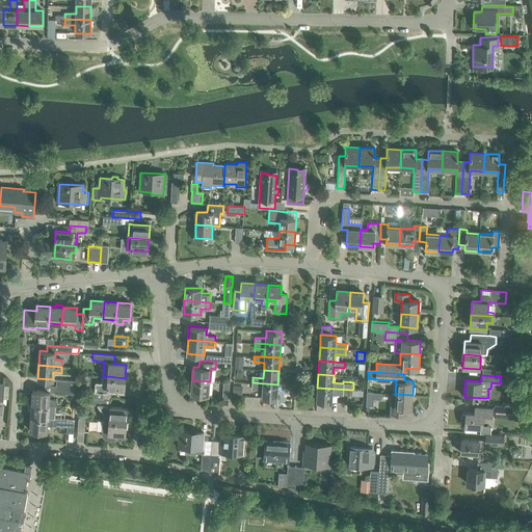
[(90,390),(90,397),(110,399),(111,390),(124,391),(125,378),(108,376),(103,376),(102,383),(96,382),(95,391),(90,390)]
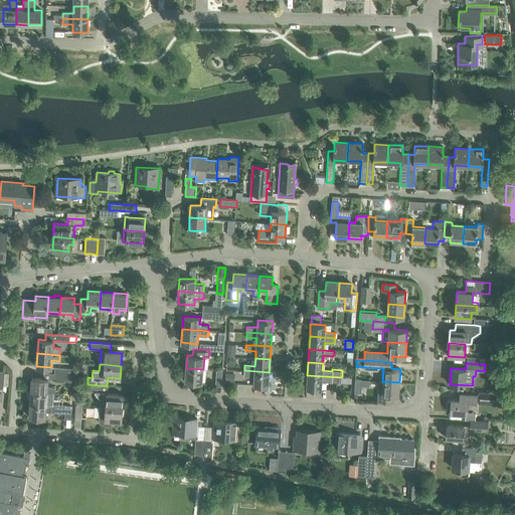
[(202,382),(203,369),(186,368),(185,381),(202,382)]
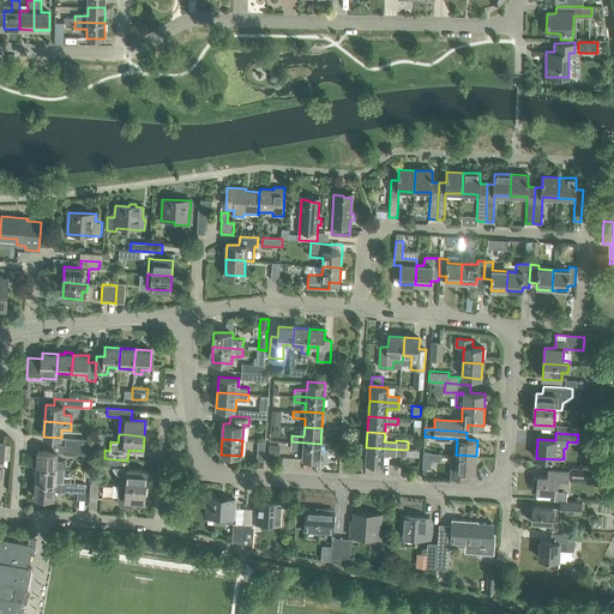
[(320,461),(320,444),(292,441),(290,449),(302,450),(302,459),(320,461)]
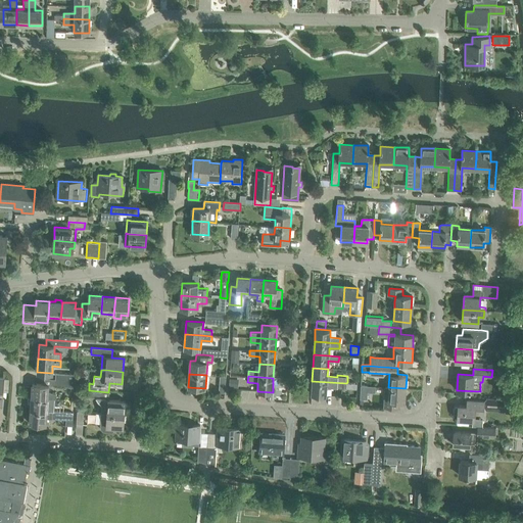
[(312,381),(311,394),(326,395),(326,387),(337,388),(357,389),(357,382),(347,382),(346,383),(312,381)]
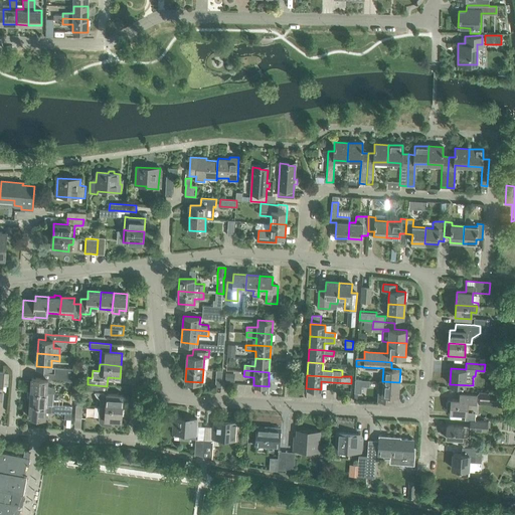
[(31,378),(30,391),(46,392),(53,392),(55,393),(55,387),(47,385),(48,379),(43,379),(31,378)]
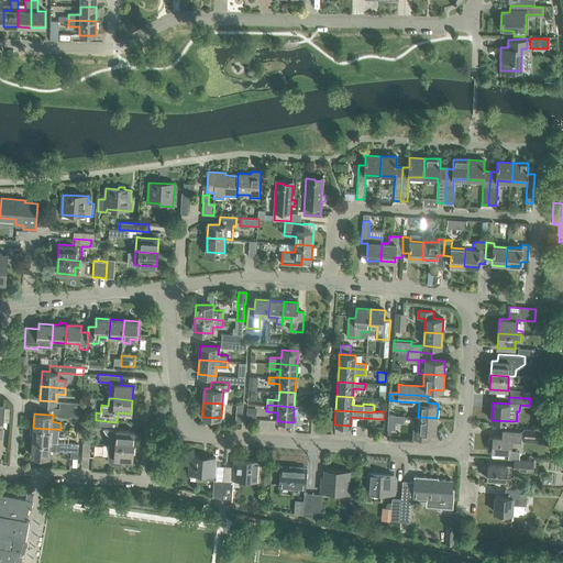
[(430,432),(435,432),(437,418),(418,417),(414,417),(412,439),(429,440),(430,432)]
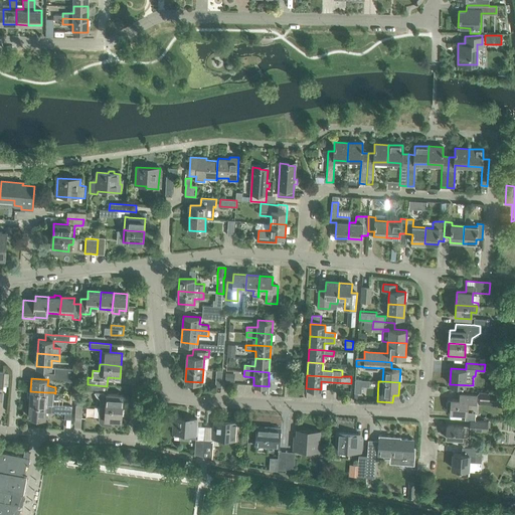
[(99,406),(123,408),(123,395),(107,394),(107,386),(88,384),(88,391),(95,391),(95,393),(100,399),(99,406)]
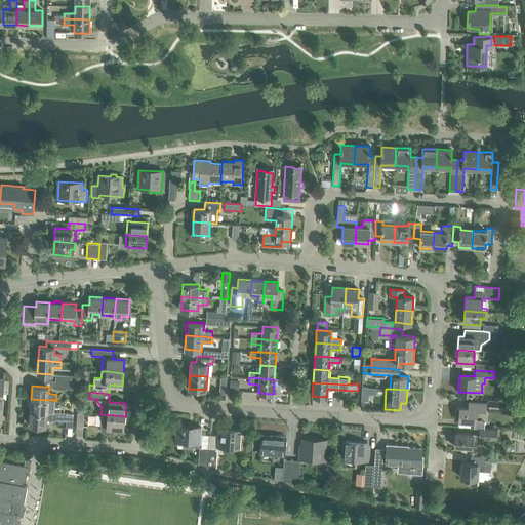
[(458,420),(476,421),(477,413),(485,414),(485,408),(496,408),(496,406),(511,407),(512,401),(496,400),(496,399),(486,398),(486,402),(469,401),(469,407),(459,407),(458,420)]
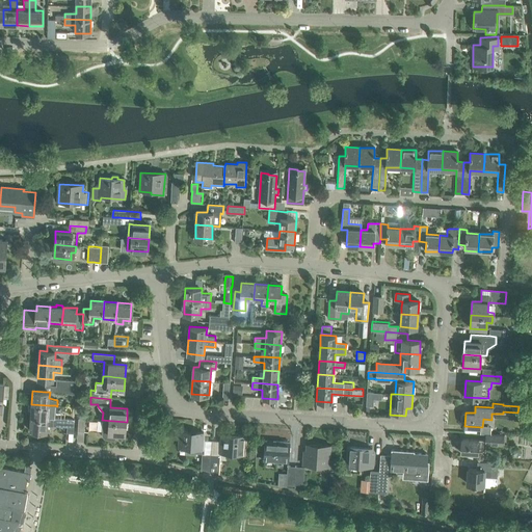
[(31,404),(30,418),(47,419),(47,418),(54,419),(55,405),(48,405),(31,404)]
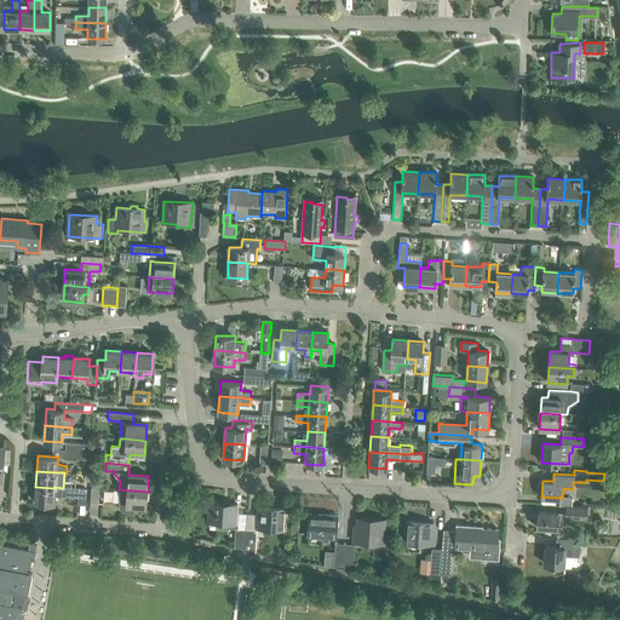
[(35,487),(34,503),(55,504),(55,497),(78,498),(78,504),(85,505),(86,489),(78,489),(63,488),(55,487),(55,488),(35,487)]
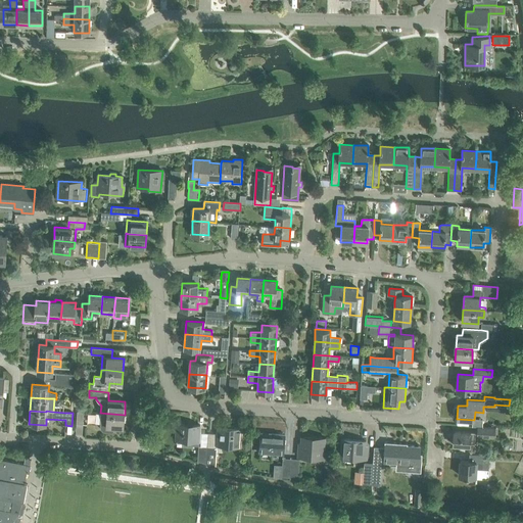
[(124,427),(125,415),(100,413),(99,426),(100,429),(100,430),(101,431),(102,432),(104,432),(105,432),(112,433),(112,427),(124,427)]
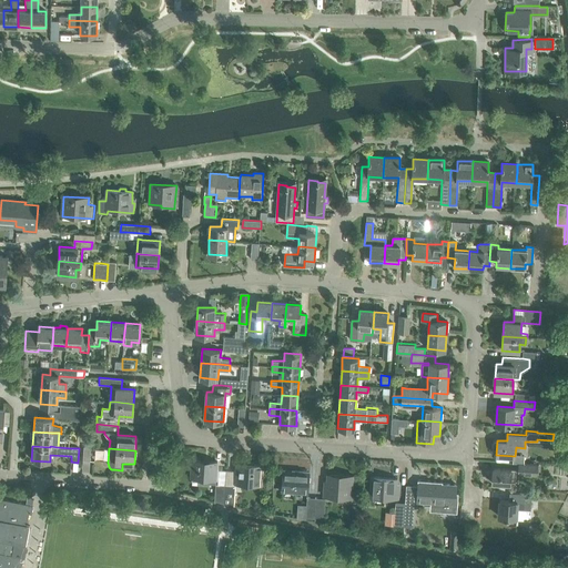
[(217,468),(217,462),(192,460),(191,478),(193,478),(193,480),(199,480),(199,485),(210,485),(210,482),(216,482),(217,468)]
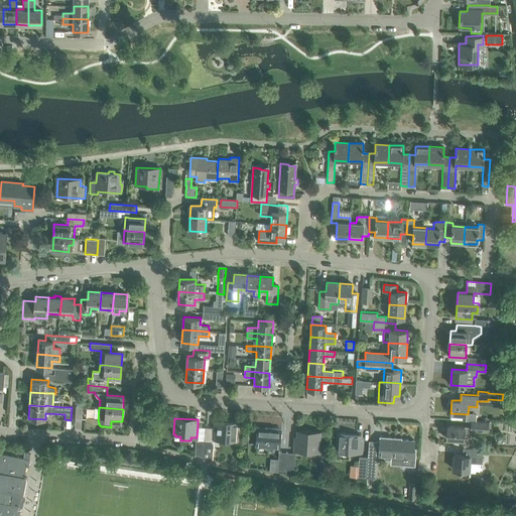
[(215,420),(215,426),(214,439),(221,439),(237,440),(239,422),(215,420)]
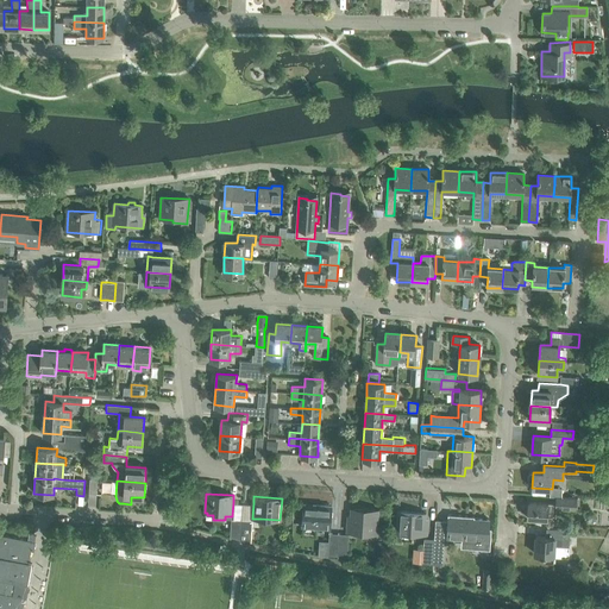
[(528,502),(527,519),(547,520),(547,510),(553,510),(553,504),(528,502)]
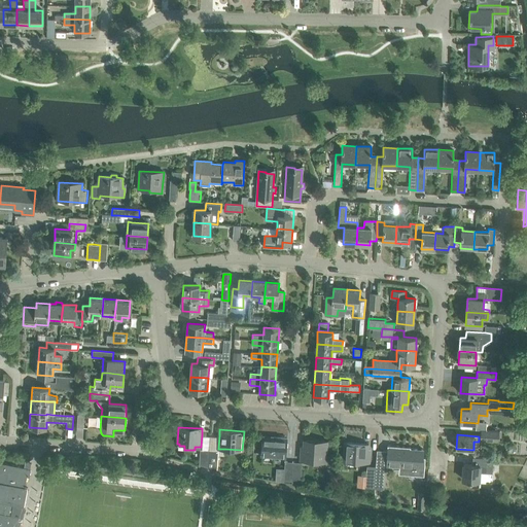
[(262,437),(261,456),(285,457),(286,438),(262,437)]
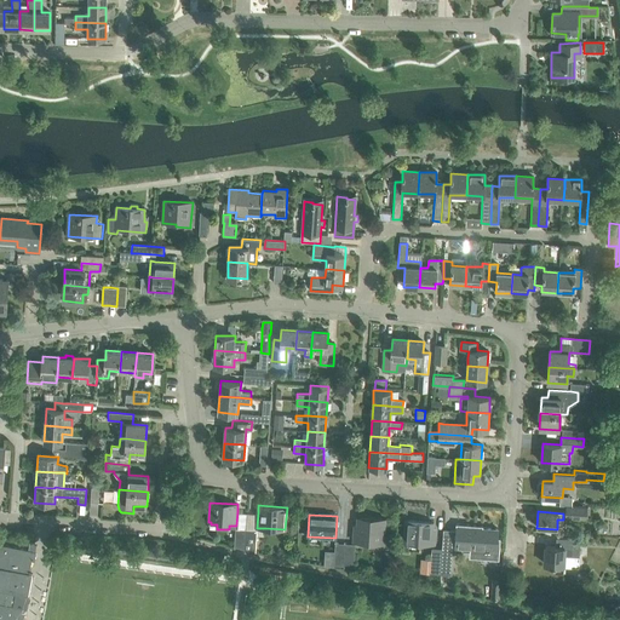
[(354,530),(352,541),(384,544),(385,520),(357,517),(356,530),(354,530)]
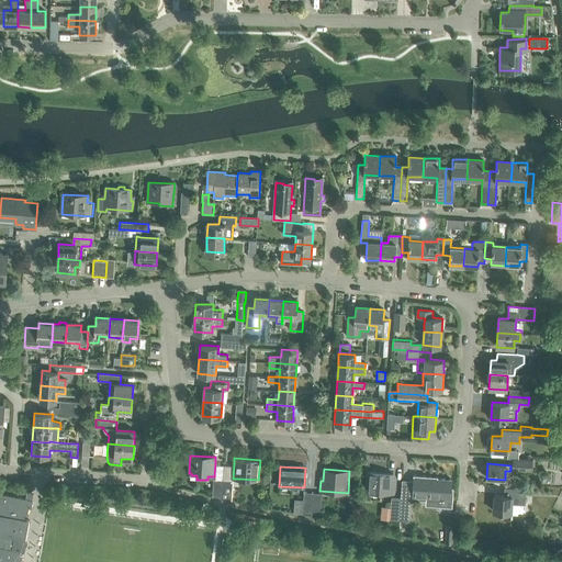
[(367,472),(366,492),(394,494),(394,484),(392,484),(392,473),(367,472)]
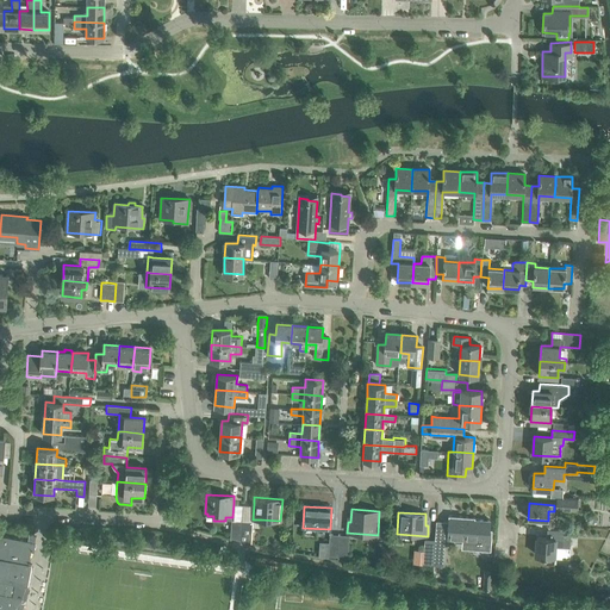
[(448,523),(443,522),(442,539),(489,541),(490,521),(474,520),(474,517),(449,516),(448,523)]
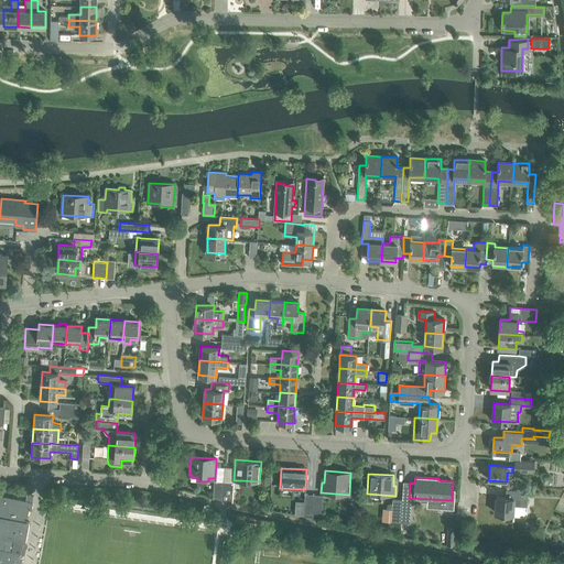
[(215,480),(213,497),(223,500),(224,500),(224,481),(215,480)]
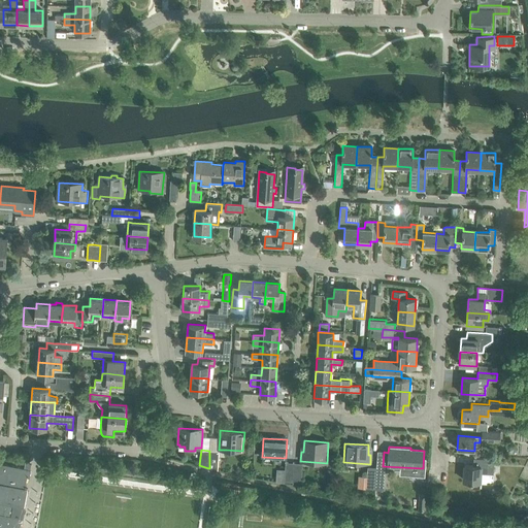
[(209,451),(209,468),(218,470),(219,455),(219,451),(209,451)]
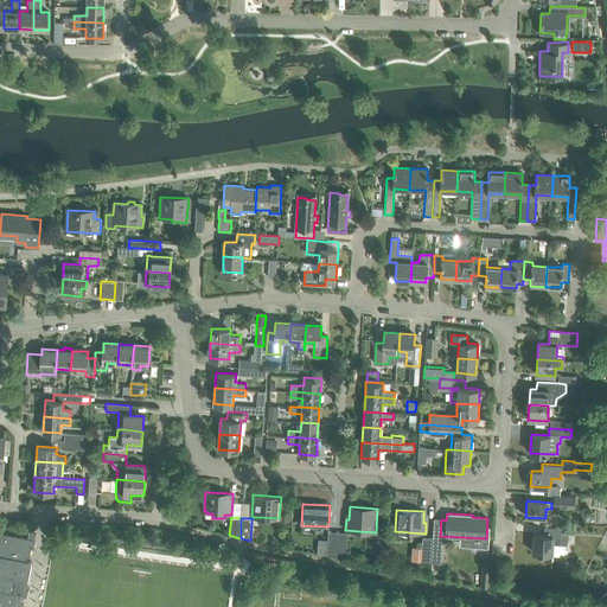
[(541,561),(551,561),(553,544),(567,545),(568,529),(550,528),(550,536),(534,535),(532,553),(541,554),(541,561)]
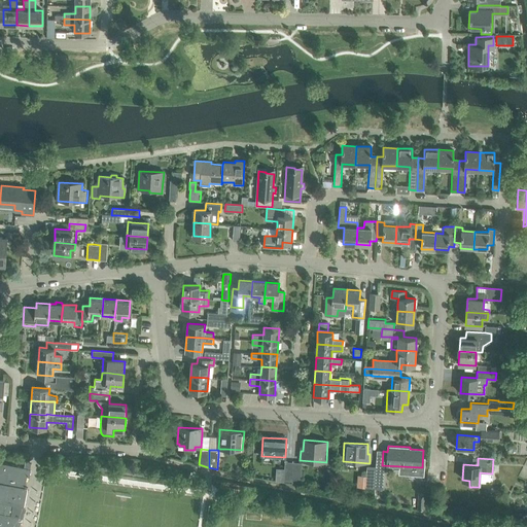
[(292,481),(293,462),(285,461),(284,481),(292,481)]
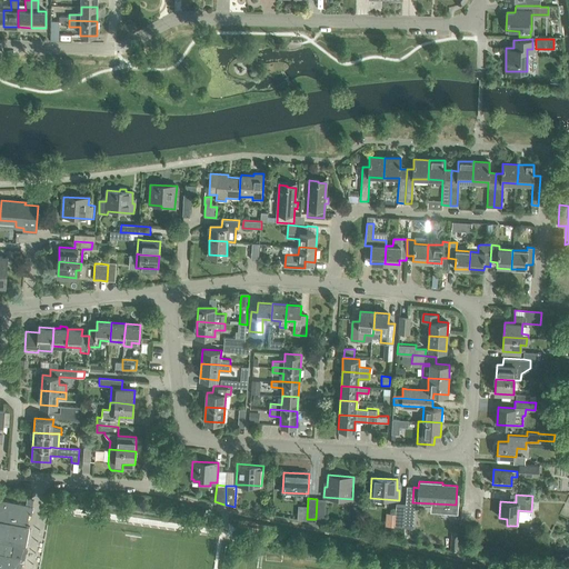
[(0,568),(21,568),(23,559),(21,558),(23,546),(26,547),(29,527),(27,527),(29,515),(31,515),(33,507),(30,506),(26,505),(5,501),(0,499),(0,568)]
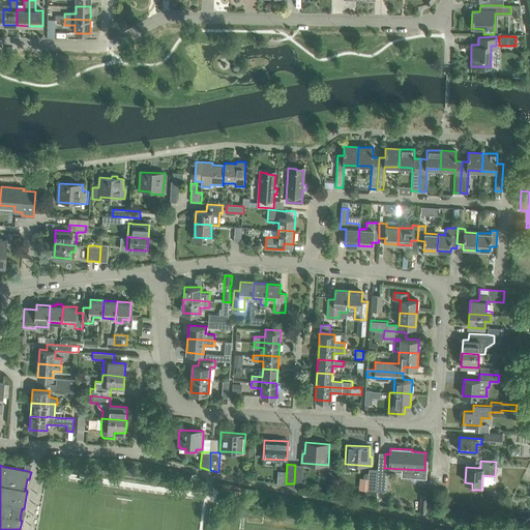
[(303,465),(295,465),(294,483),(294,486),(302,487),(303,465)]
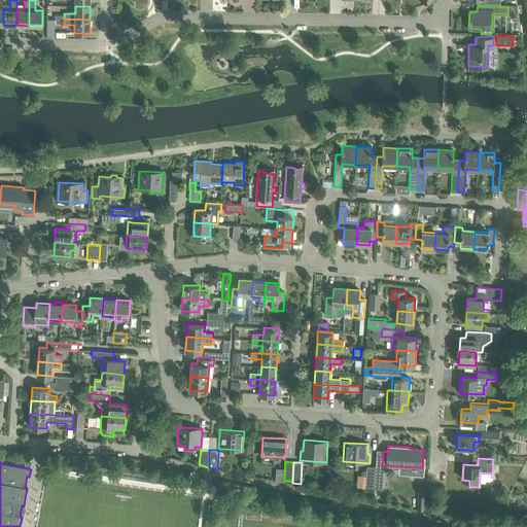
[(375,488),(376,466),(367,466),(365,488),(375,488)]
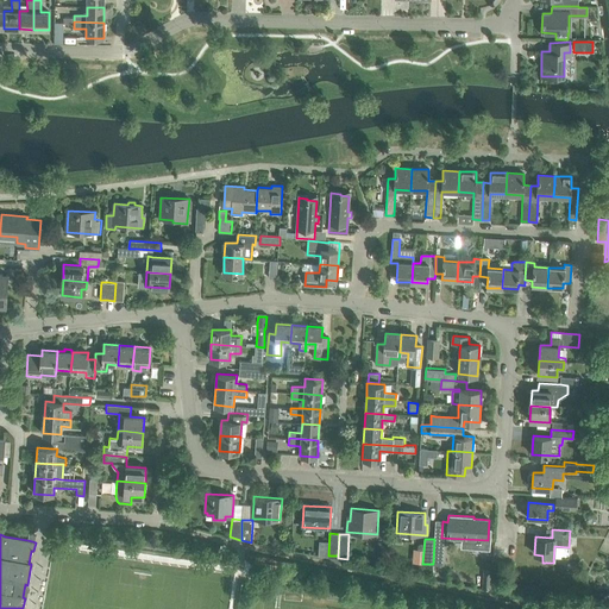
[(434,539),(433,564),(443,565),(445,540),(441,540),(434,539)]
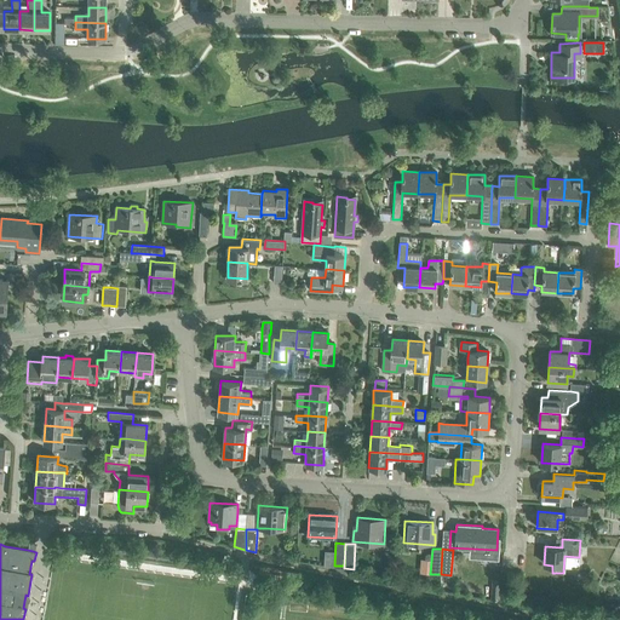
[(492,579),(491,600),(500,601),(501,580),(492,579)]
